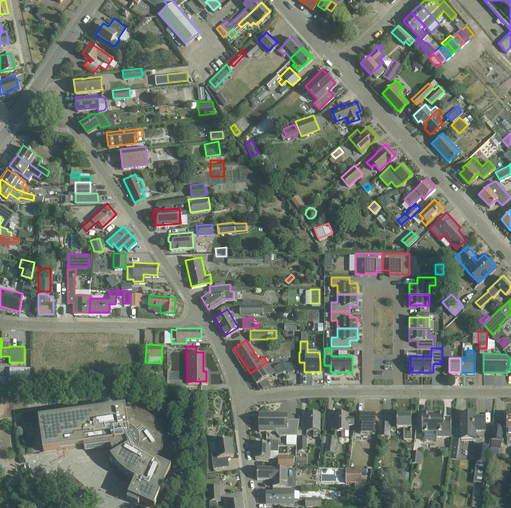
[(268,361),(267,362),(262,365),(250,373),(256,382),(273,371),(275,373),(286,368),(287,372),(294,369),(290,361),(281,361),(273,364),(273,365),(271,366),(268,361)]
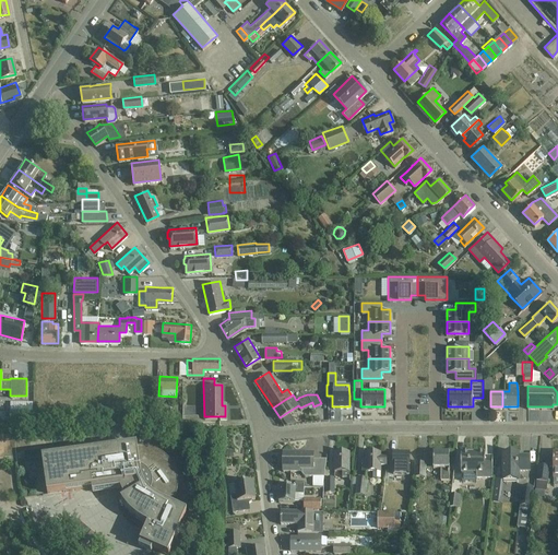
[(125,446),(125,410),(125,408),(119,406),(119,421),(121,421),(121,440),(118,440),(118,445),(42,456),(47,492),(91,485),(92,489),(120,486),(123,496),(120,497),(126,505),(132,512),(139,518),(147,522),(140,540),(138,544),(150,550),(152,545),(167,553),(187,509),(171,503),(177,485),(174,465),(161,450),(137,444),(125,446)]
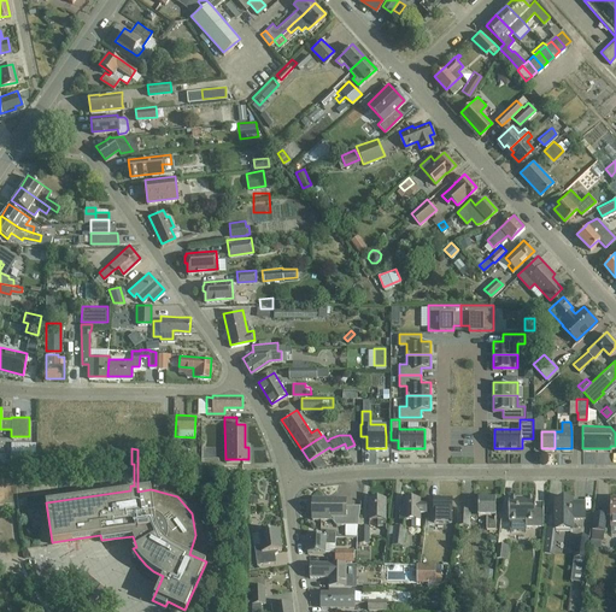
[(11,463),(35,463),(35,449),(11,451),(11,463)]
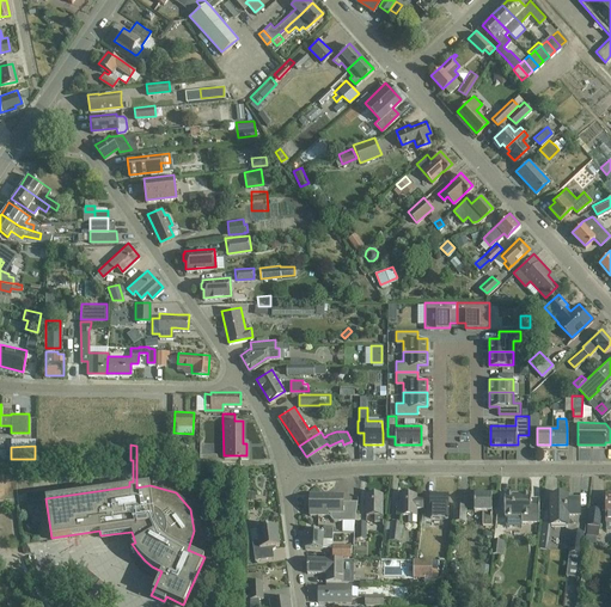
[(200,453),(200,455),(200,463),(217,463),(217,452),(200,453)]
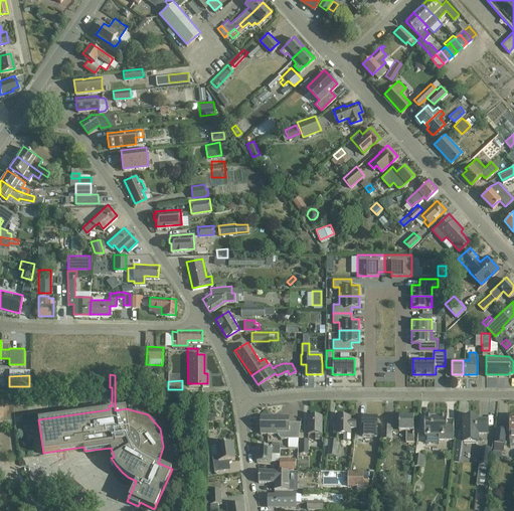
[(24,412),(21,413),(21,414),(22,418),(22,421),(38,418),(37,411),(29,412),(24,412)]
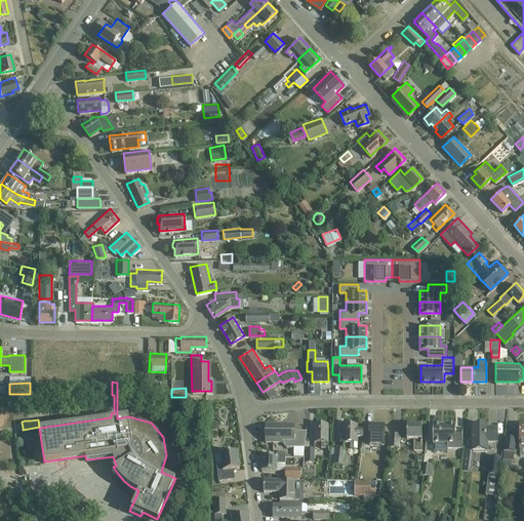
[(265,422),(265,440),(280,440),(280,438),(283,438),(283,442),(285,445),(292,445),(292,454),(303,454),(306,429),(293,429),(293,422),(265,422)]
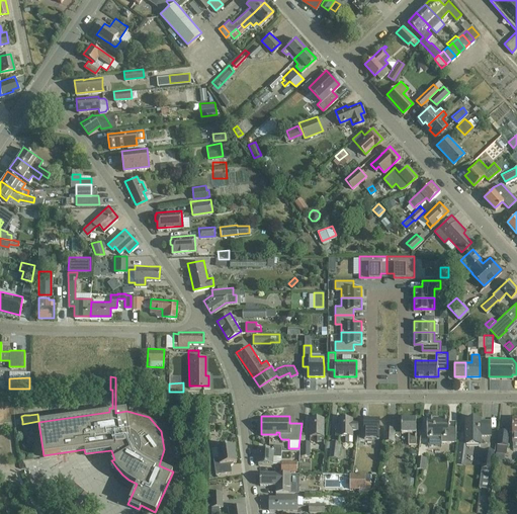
[(323,439),(323,433),(323,417),(309,416),(309,433),(316,433),(316,439),(323,439)]
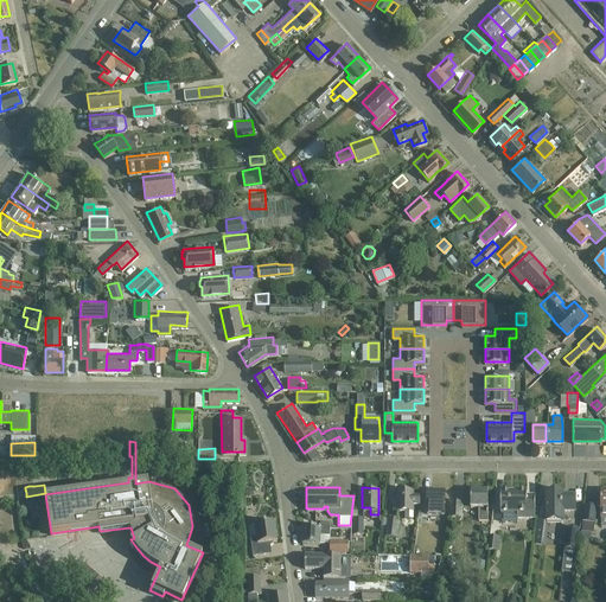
[(412,506),(412,501),(418,501),(418,492),(412,492),(413,488),(396,488),(396,498),(393,498),(393,508),(403,508),(403,514),(412,516),(413,506),(412,506)]
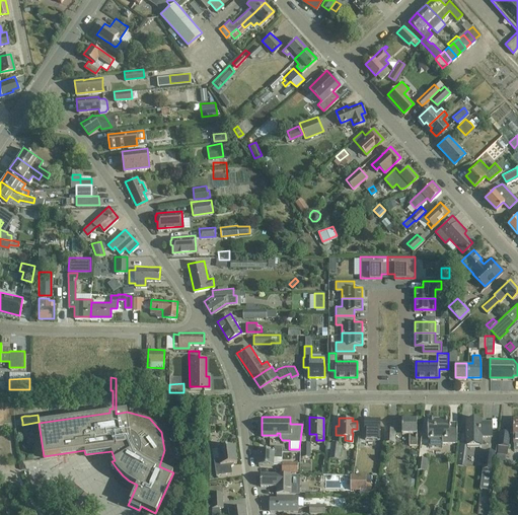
[(372,443),(379,443),(379,418),(365,418),(364,430),(373,430),(372,443)]
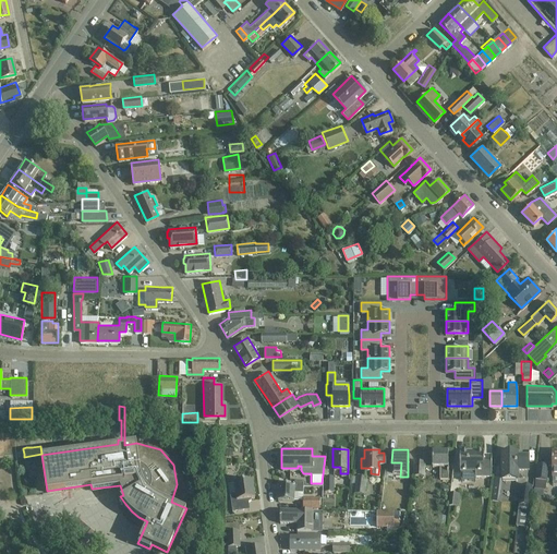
[(447,477),(447,460),(447,449),(432,449),(432,464),(440,464),(440,476),(447,477)]
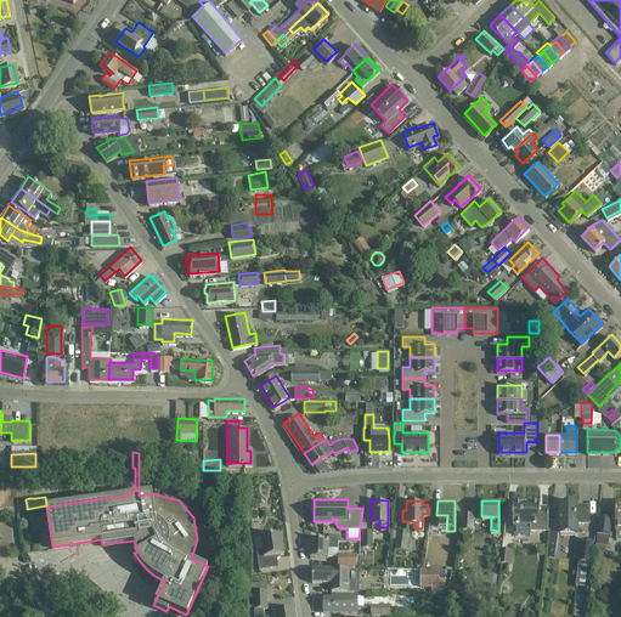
[(538,501),(512,501),(512,522),(513,522),(513,531),(529,531),(529,527),(547,527),(547,504),(538,504),(538,501)]
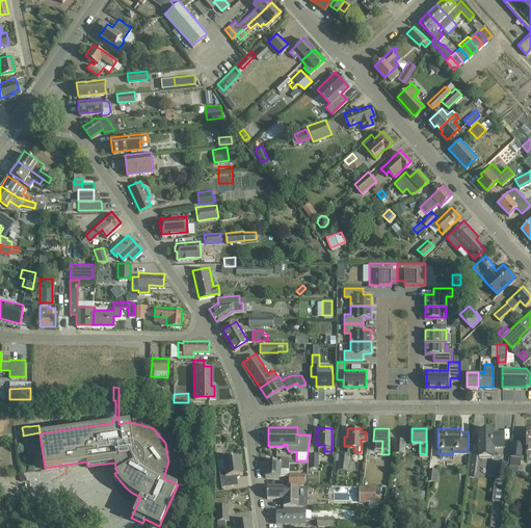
[(477,428),(477,436),(478,436),(478,440),(477,440),(477,450),(477,454),(494,454),(494,445),(503,445),(503,430),(494,430),(494,428),(477,428)]
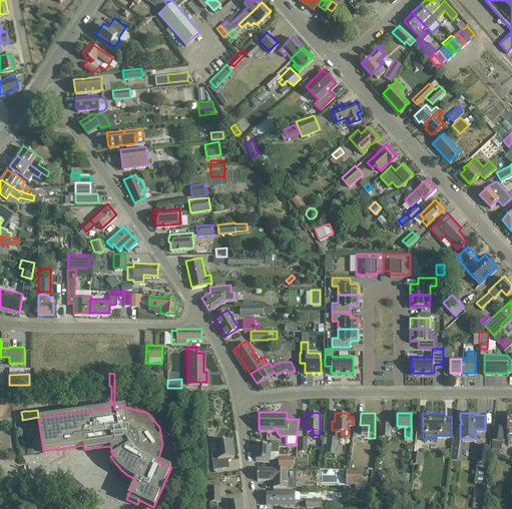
[(390,435),(390,422),(381,422),(381,435),(390,435)]
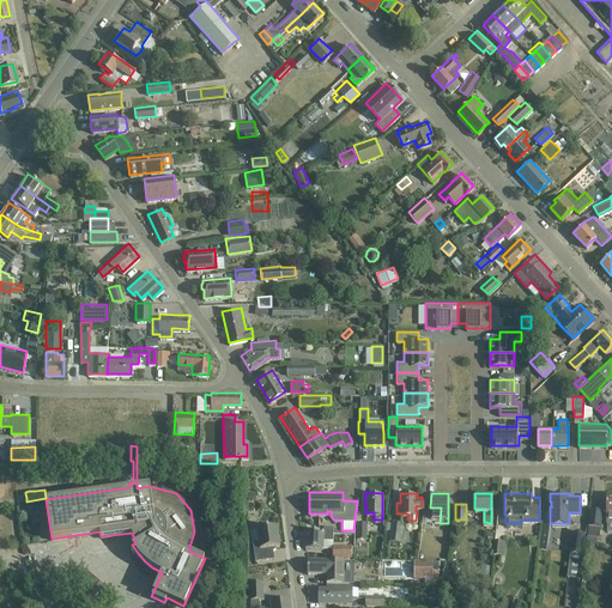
[(599,534),(601,508),(591,506),(587,533),(599,534)]
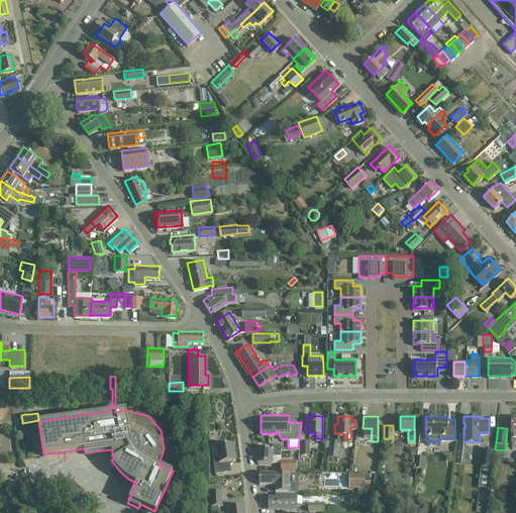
[(339,440),(330,438),(328,454),(337,455),(339,440)]
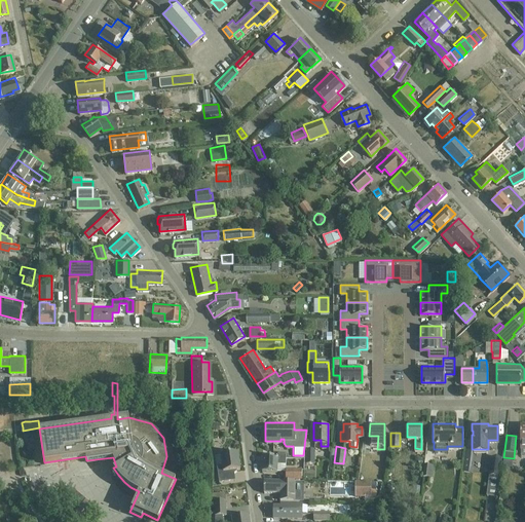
[(314,461),(313,447),(305,447),(305,461),(314,461)]
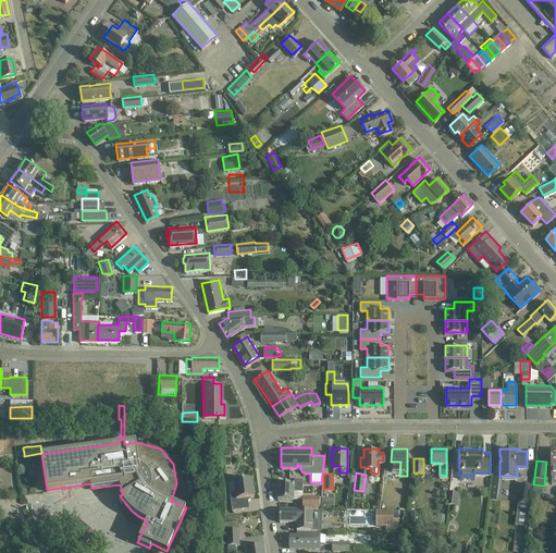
[(231,508),(237,507),(248,506),(247,495),(254,494),(251,477),(233,479),(234,491),(229,491),(231,508)]
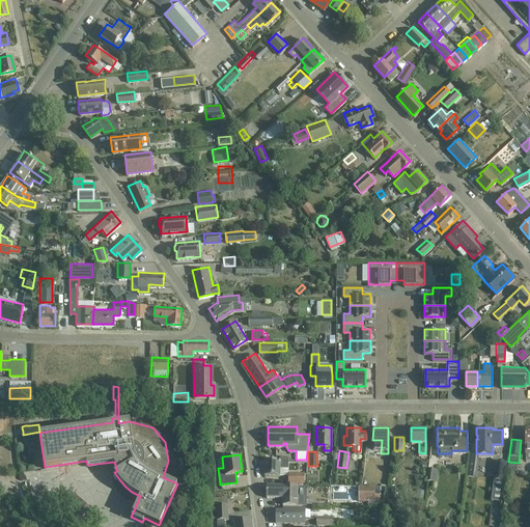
[(279,466),(283,466),(287,467),(287,455),(280,454),(279,459),(265,459),(263,473),(279,474),(279,466)]
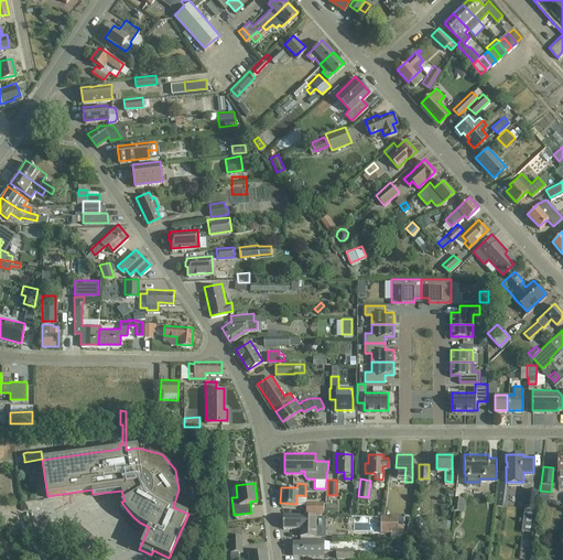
[(526,488),(523,507),(534,508),(538,491),(526,488)]
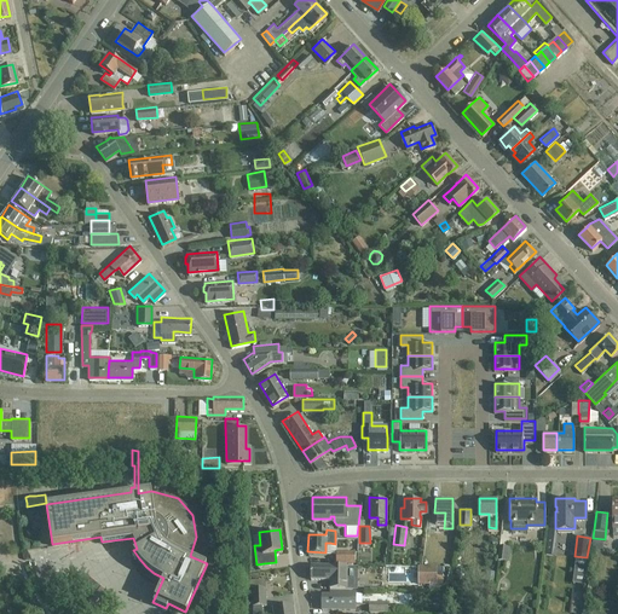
[(501,559),(508,559),(509,544),(498,543),(496,557),(501,559)]
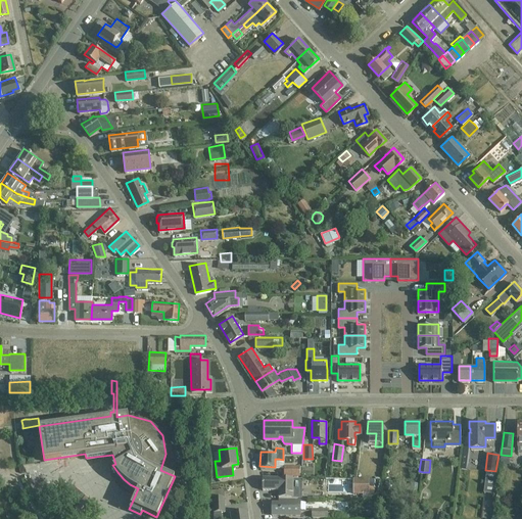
[(299,474),(299,465),(283,464),(283,473),(299,474)]
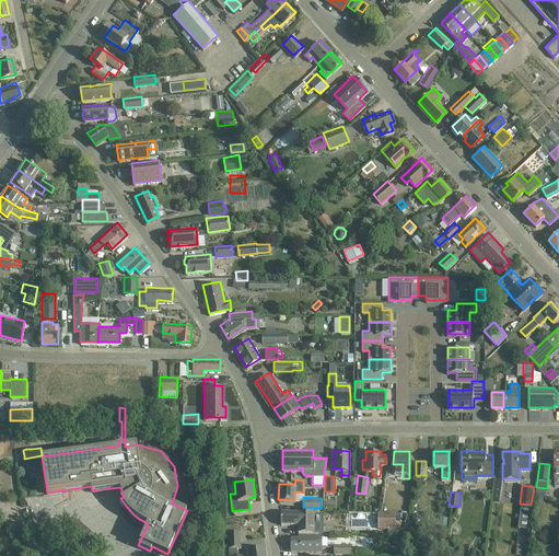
[(531,505),(520,504),(516,525),(528,526),(531,505)]
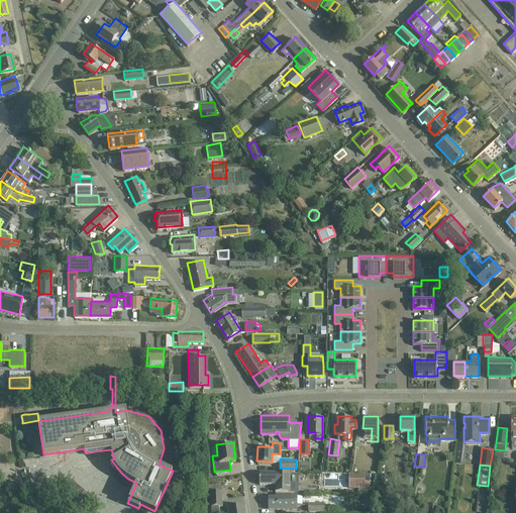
[(297,490),(297,471),(259,471),(259,482),(275,482),(275,490),(285,490),(297,490)]
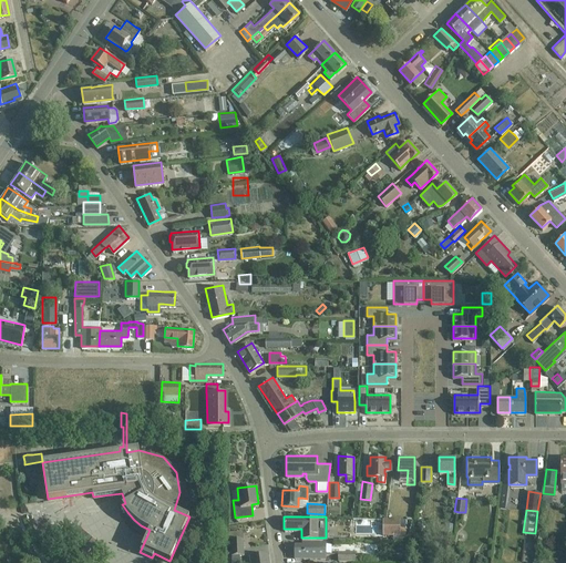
[(400,517),(382,517),(382,534),(399,534),(400,534),(400,530),(400,517)]
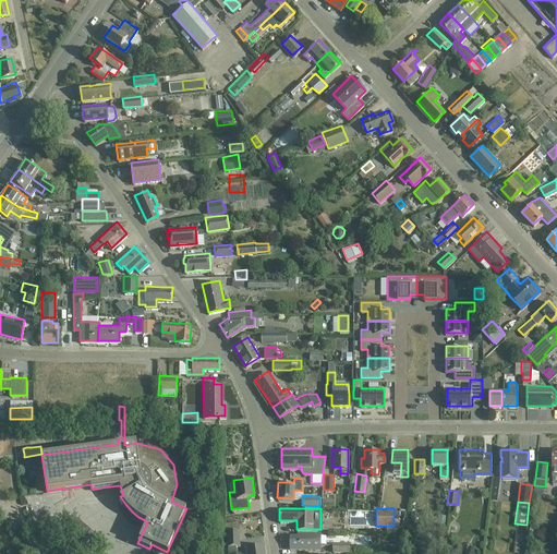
[(419,514),(412,509),(409,515),(414,519),(419,514)]
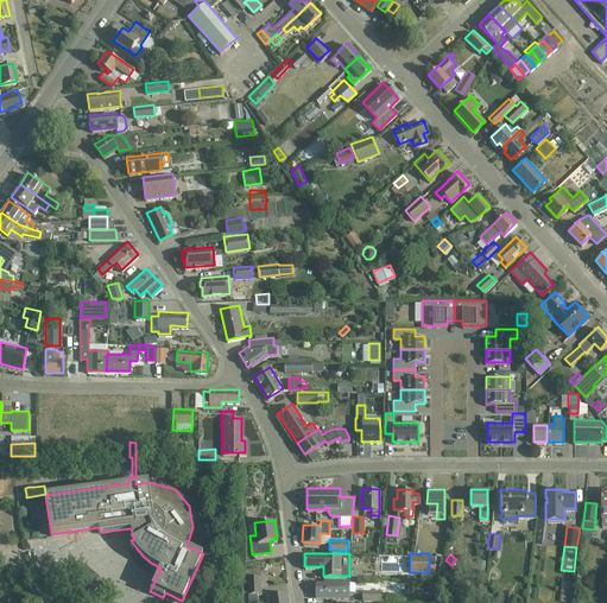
[(80,559),(68,573),(70,576),(88,590),(78,582),(90,567),(80,559)]
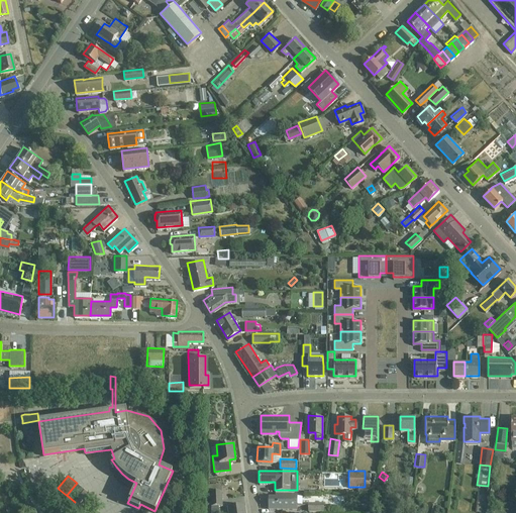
[(212,506),(211,505),(222,504),(221,489),(209,490),(210,504),(208,504),(208,512),(213,512),(214,506),(212,506)]
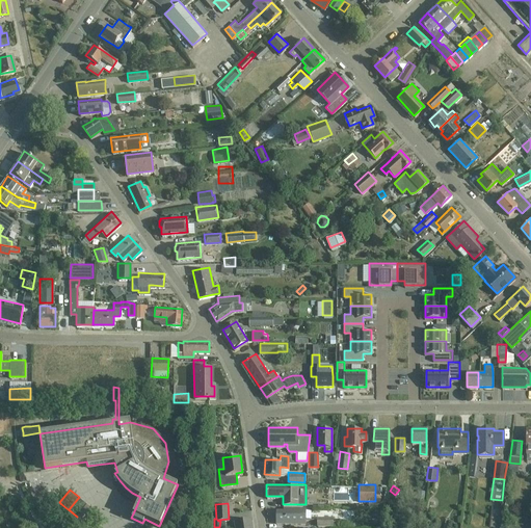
[(304,507),(295,507),(285,506),(285,509),(276,509),(275,522),(304,522),(304,507)]
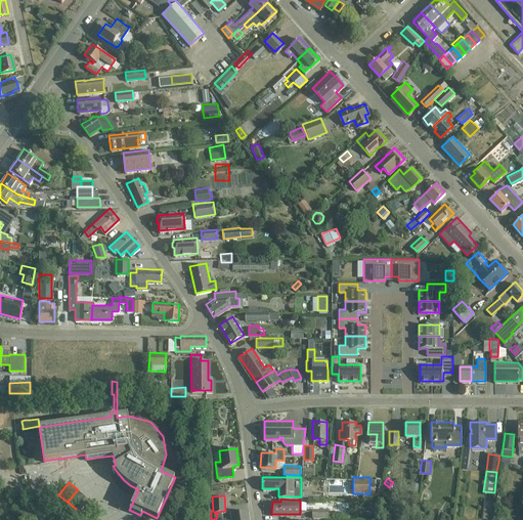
[(230,519),(248,519),(247,509),(236,511),(230,512),(230,519)]
